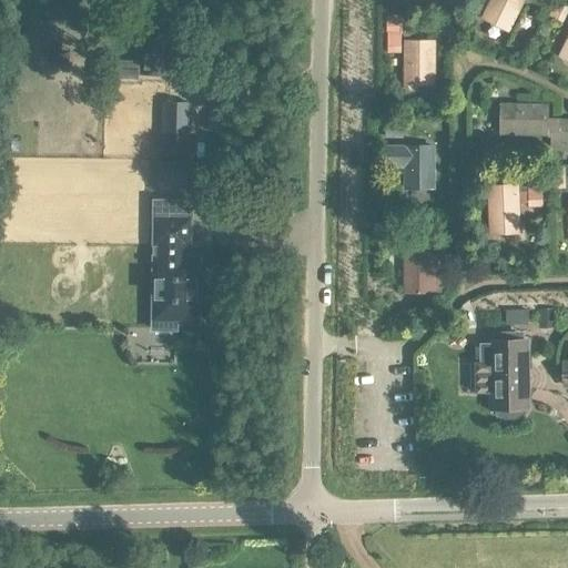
[(494,0),(486,18),(511,30),(526,0),(494,0)]
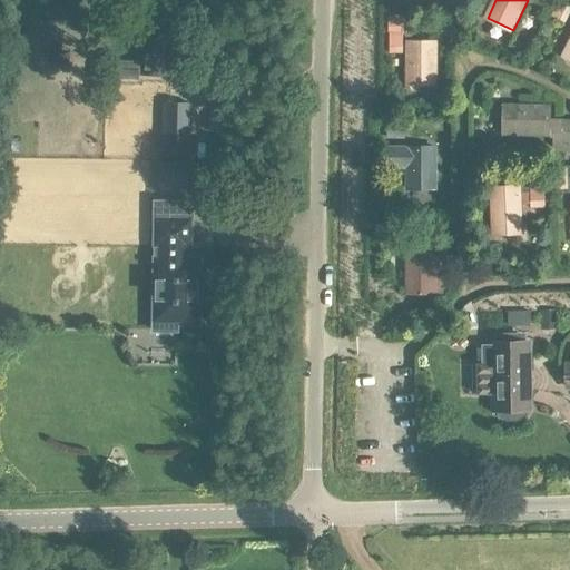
[(541,0),(540,3),(552,10),(557,0),(541,0)]
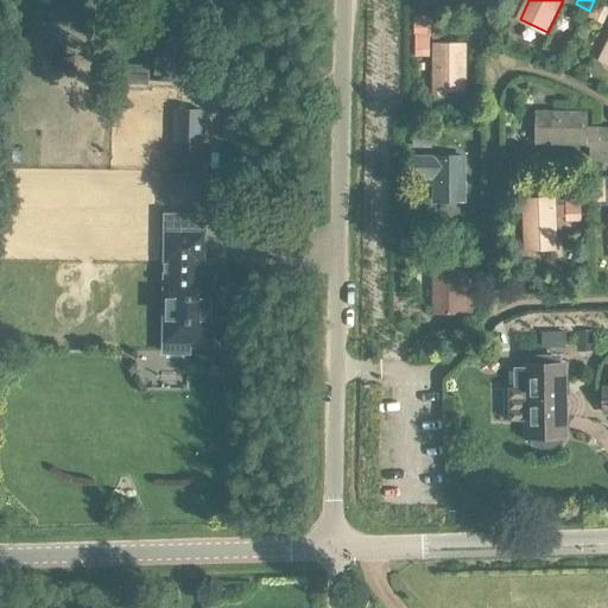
[(607,6),(596,1),(589,18),(603,25),(607,14),(607,6)]
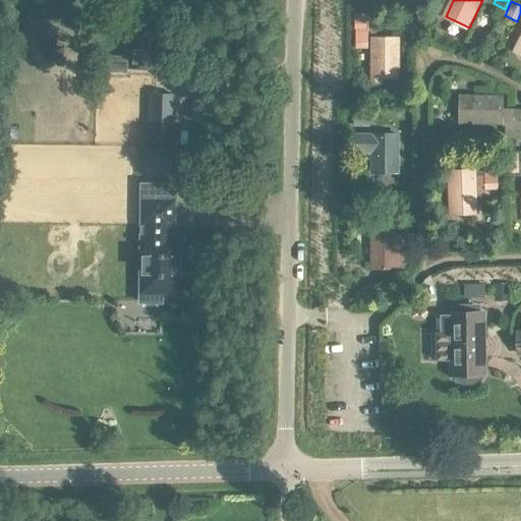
[(356,13),(356,31),(368,31),(368,13),(356,13)]
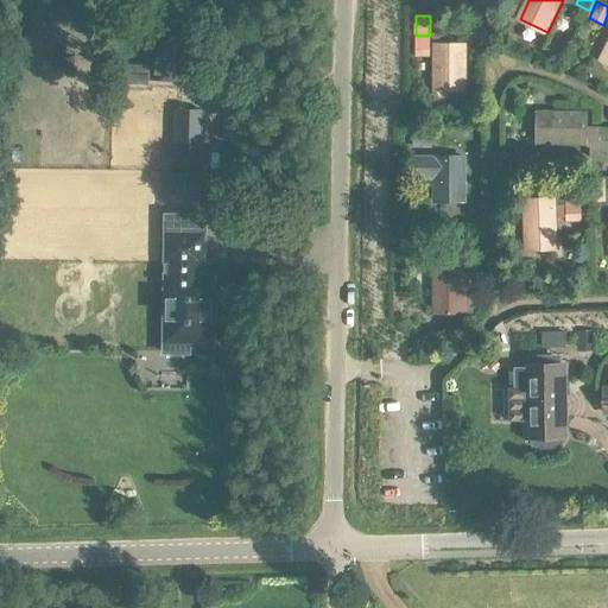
[(135,19),(126,19),(126,37),(134,37),(135,19)]
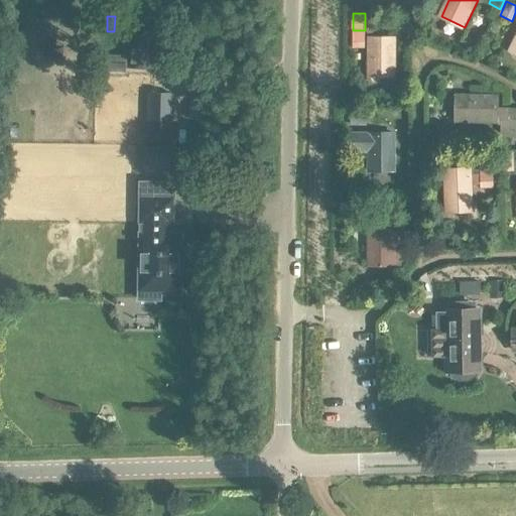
[(116,55),(116,73),(126,73),(127,67),(154,69),(155,33),(162,34),(162,19),(147,19),(147,31),(126,30),(126,32),(126,54),(126,55),(116,55)]
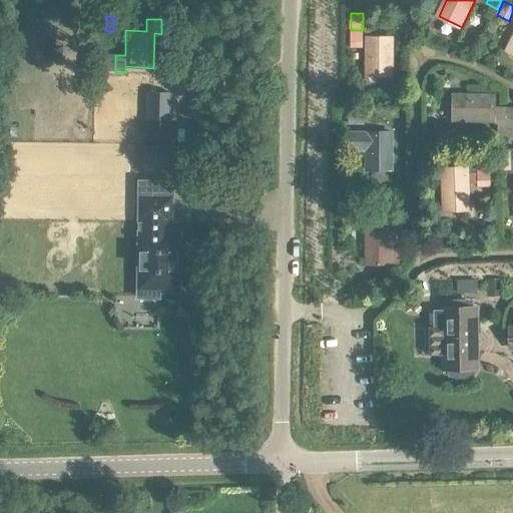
[(366,72),(391,73),(392,35),(367,35),(366,72)]
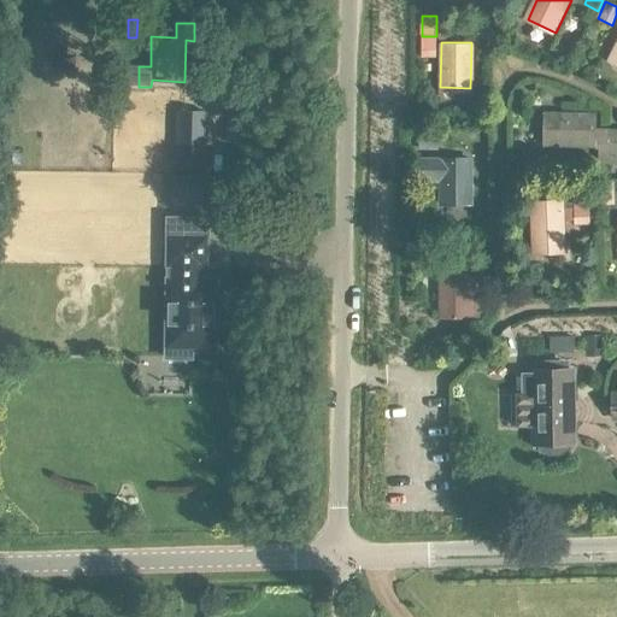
[(595,116),(545,116),(545,148),(593,148),(595,131),(595,116)]
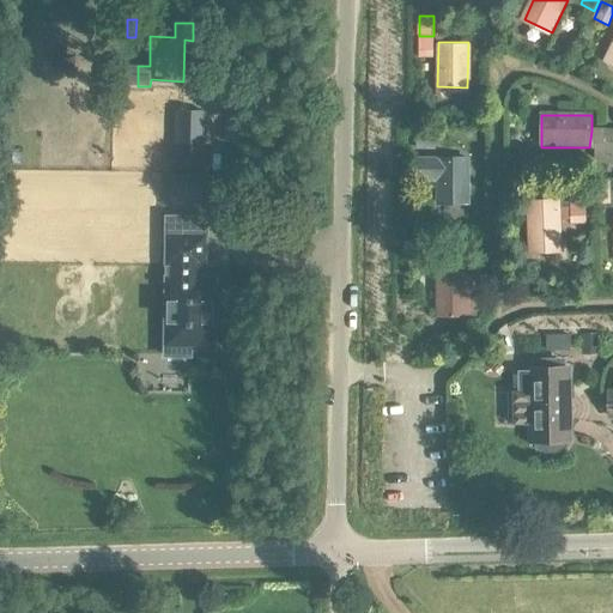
[(605,150),(595,150),(595,163),(612,162),(612,131),(605,131),(605,150)]
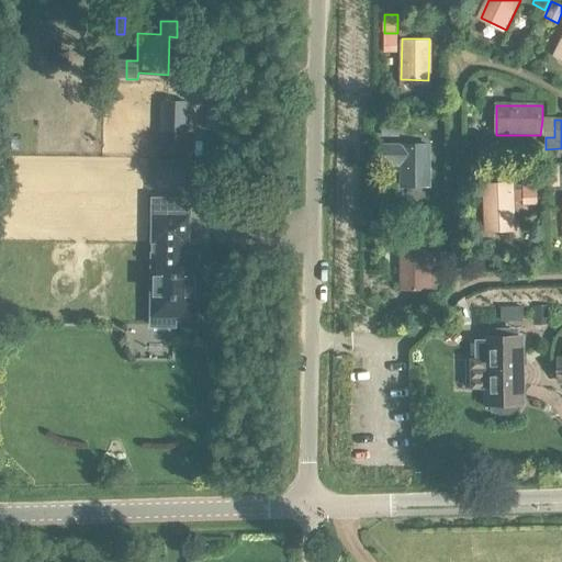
[(382,122),(382,135),(382,137),(400,137),(401,122),(382,122)]
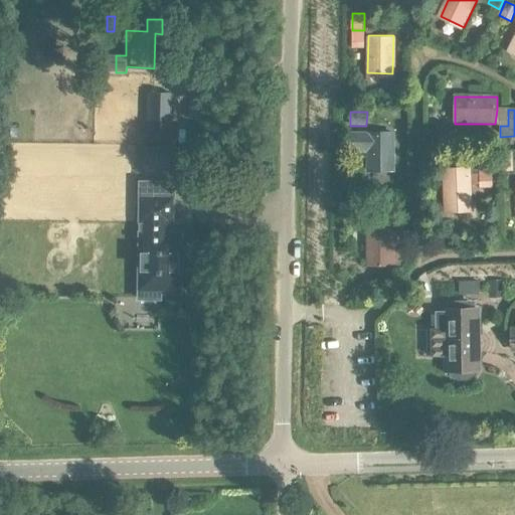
[(148,126),(148,140),(169,141),(170,117),(152,117),(152,126),(148,126)]
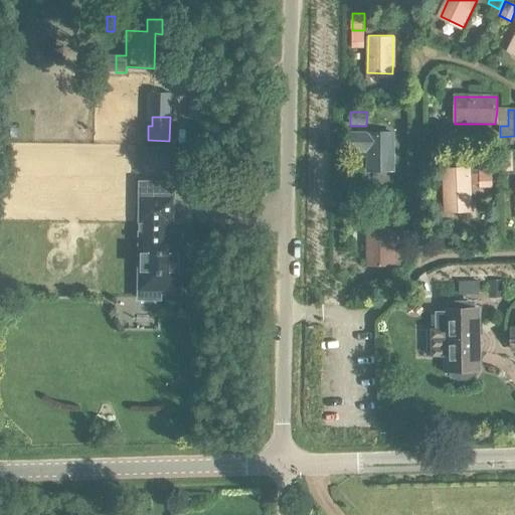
[(352,133),(352,152),(369,152),(369,172),(392,172),(392,133),(352,133)]
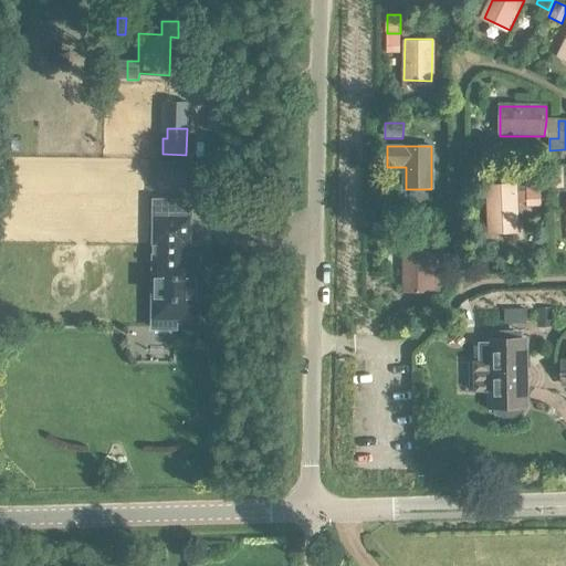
[(188,164),(158,164),(158,181),(188,181),(188,164)]
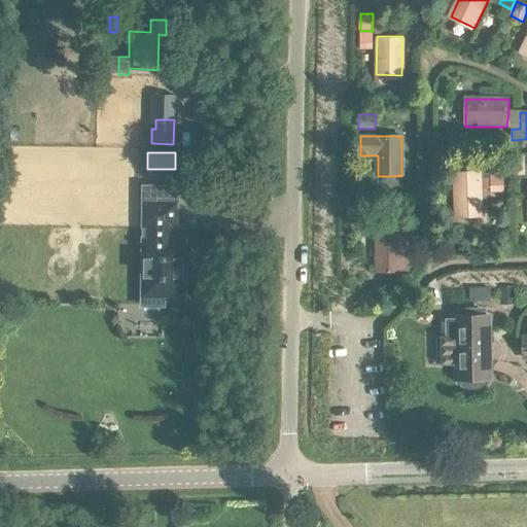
[(525,155),(510,155),(511,176),(525,175),(525,155)]
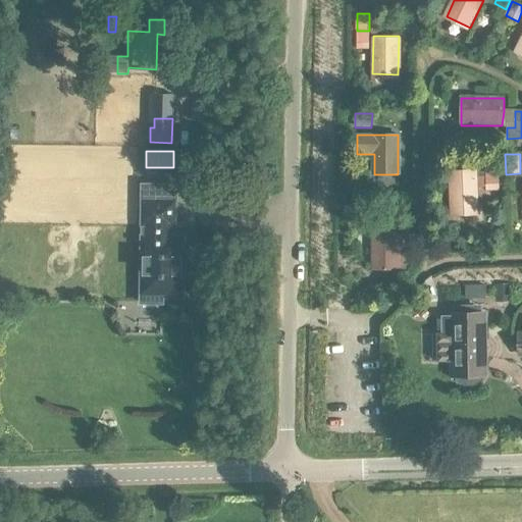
[(483,158),(483,168),(497,168),(497,158),(483,158)]
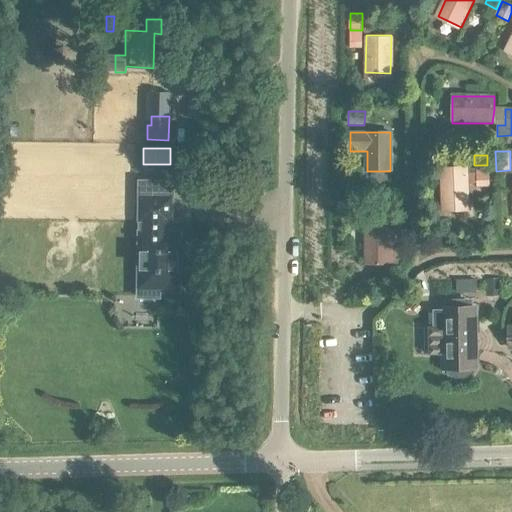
[(477,168),(477,175),(468,175),(468,169),(441,169),(442,208),(469,207),(468,184),(477,184),(477,187),(490,187),(490,168),(477,168)]
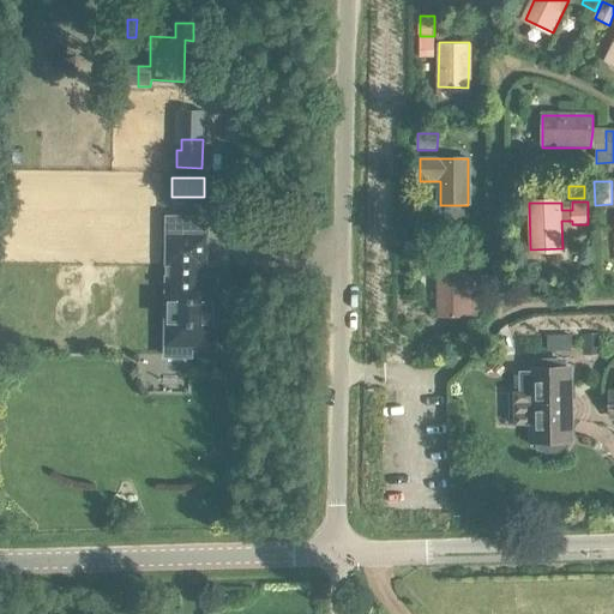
[(167,218),(167,236),(181,236),(181,218),(167,218)]
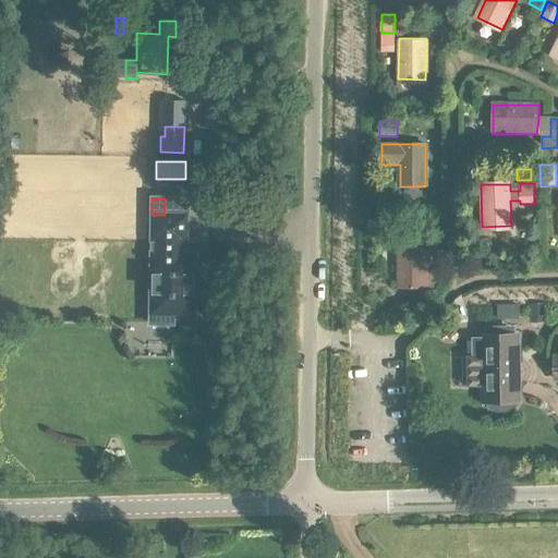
[(150,253),(150,305),(170,306),(170,314),(192,315),(192,306),(194,306),(194,254),(184,254),(184,241),(185,241),(186,216),(165,215),(152,215),(150,240),(155,240),(155,253),(150,253)]
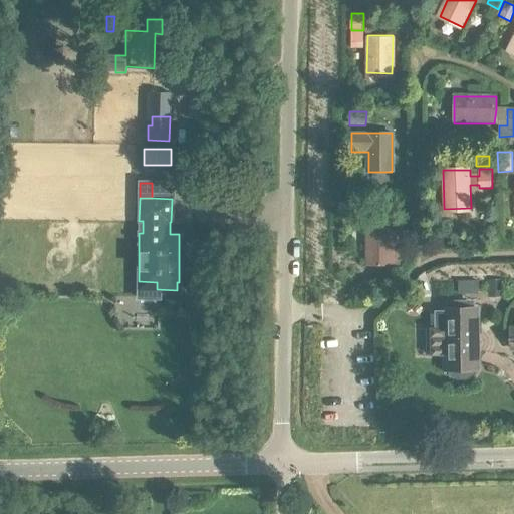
[(366,227),(366,265),(380,265),(380,264),(399,264),(399,245),(396,245),(396,227),(366,227)]
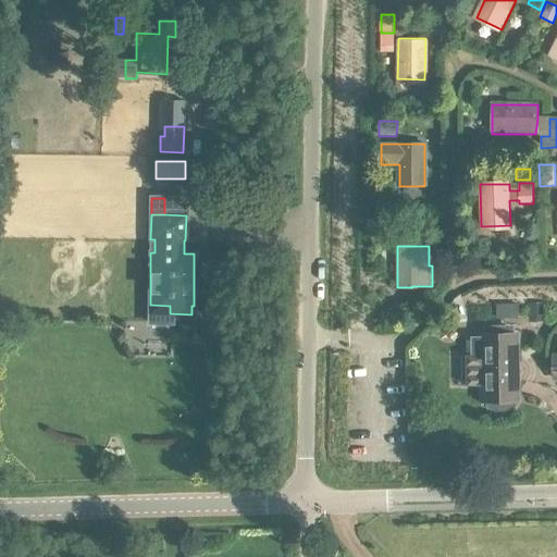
[(545,304),(528,304),(529,318),(546,318),(545,304)]
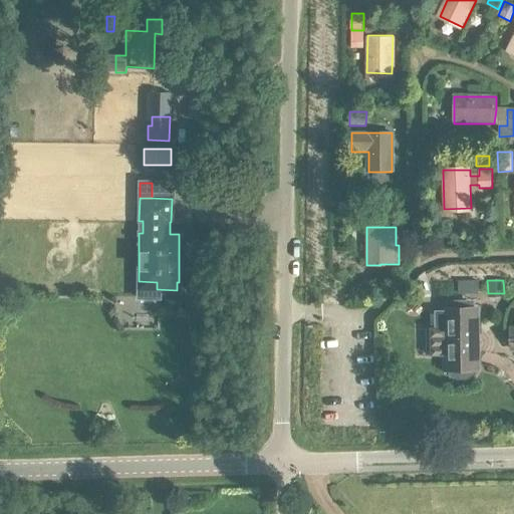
[(436,328),(430,328),(431,356),(443,356),(443,358),(443,368),(449,368),(449,374),(458,379),(467,379),(475,374),(475,368),(480,368),(479,309),(444,309),(444,311),(435,311),(436,328)]
